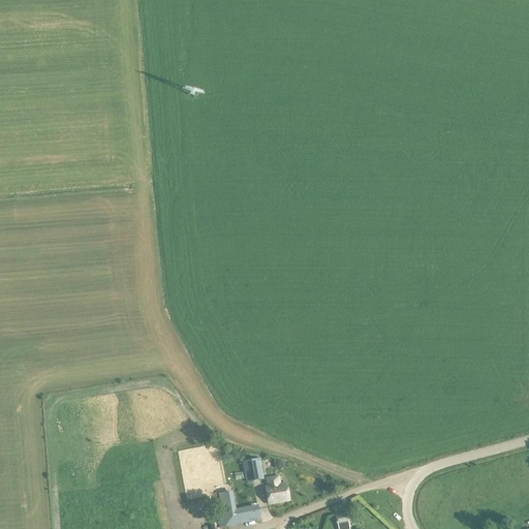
[(260,458),(242,461),(246,483),(263,479),(260,458)]
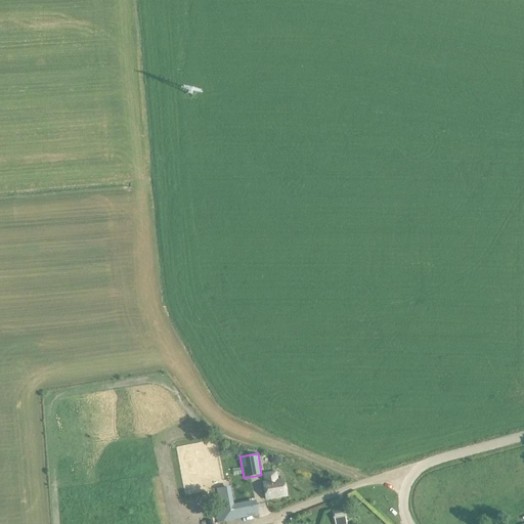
[(265,482),(263,483),(266,499),(287,496),(284,479),(277,480),(276,472),(264,475),(265,482)]
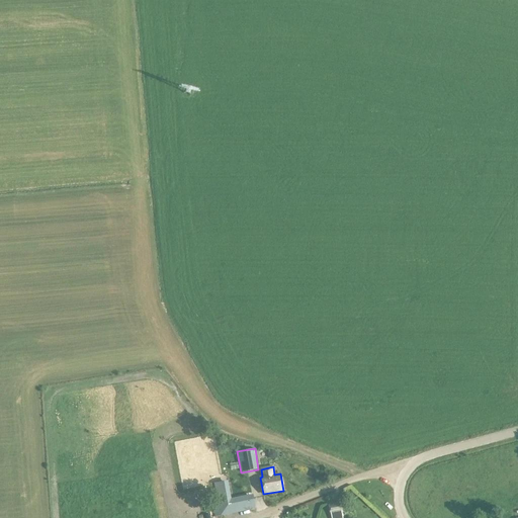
[(228,483),(212,485),(214,500),(219,500),(220,510),(231,508),(228,483)]
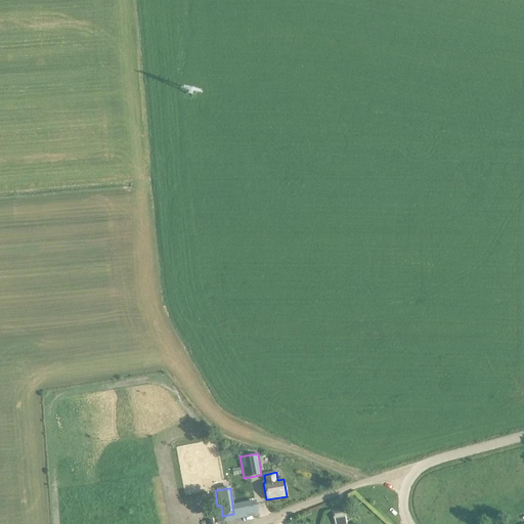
[(197,508),(200,507),(199,500),(186,505),(190,518),(200,515),(197,508)]
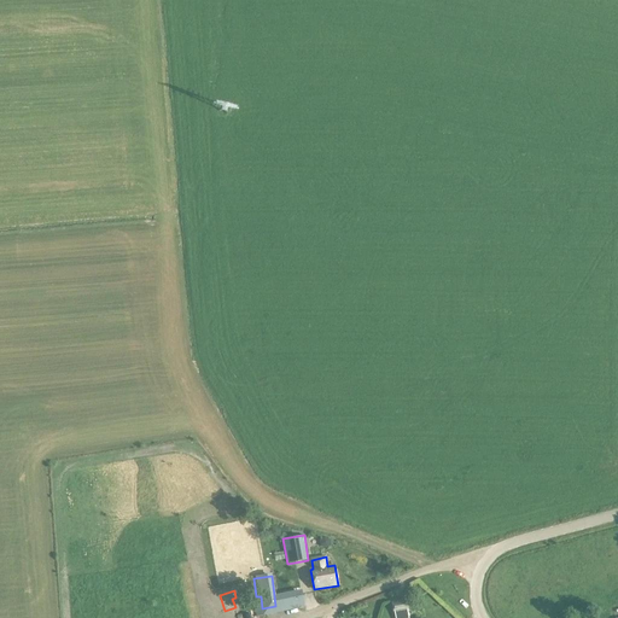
[(409,610),(407,599),(392,601),(395,614),(396,614),(396,617),(408,617),(408,611),(409,610)]
